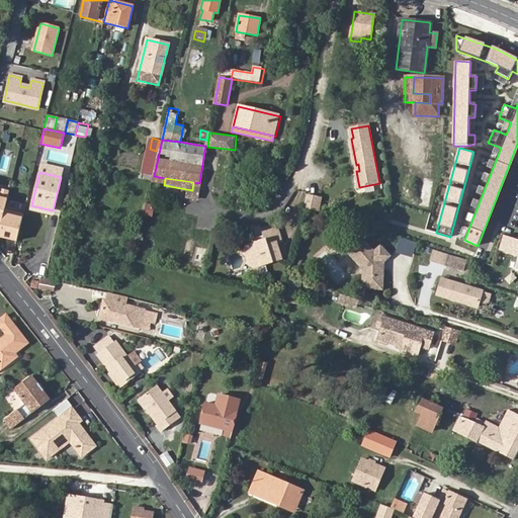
[(322,197),(307,195),(305,207),(319,210),(322,197)]
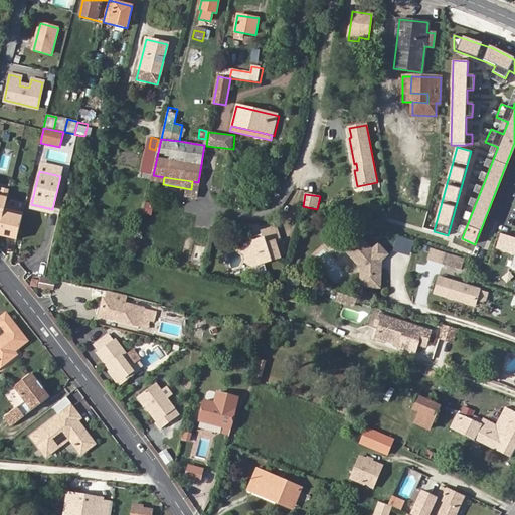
[(426,201),(417,198),(414,206),(424,209),(426,201)]
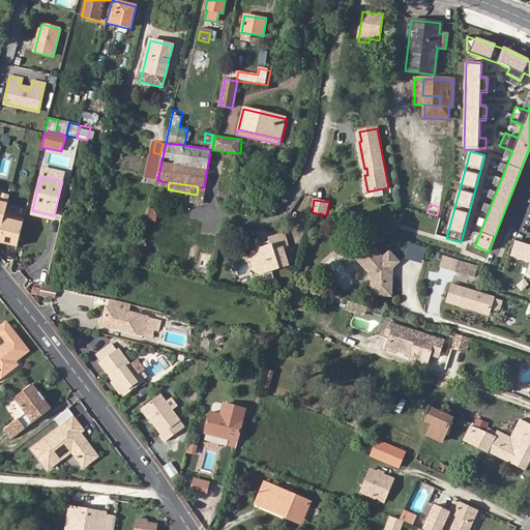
[(157,223),(159,208),(150,206),(148,222),(157,223)]
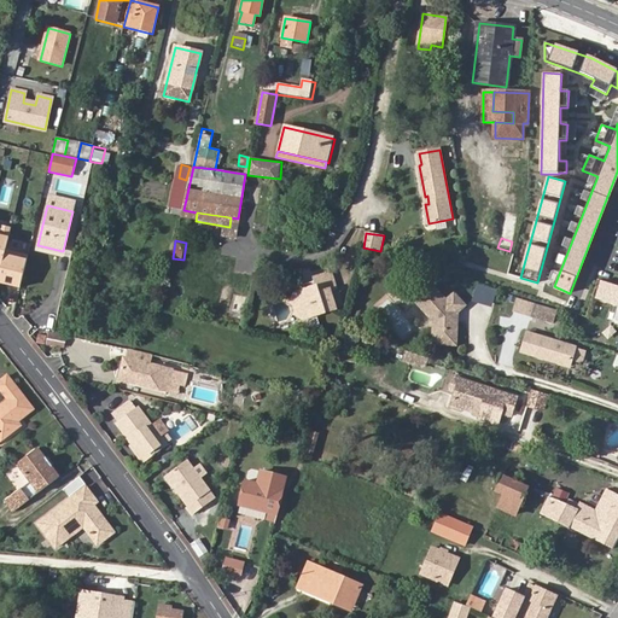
[(316,284),(305,287),(297,290),(305,318),(336,308),(330,287),(334,286),(330,270),(314,275),(314,278),(316,284)]
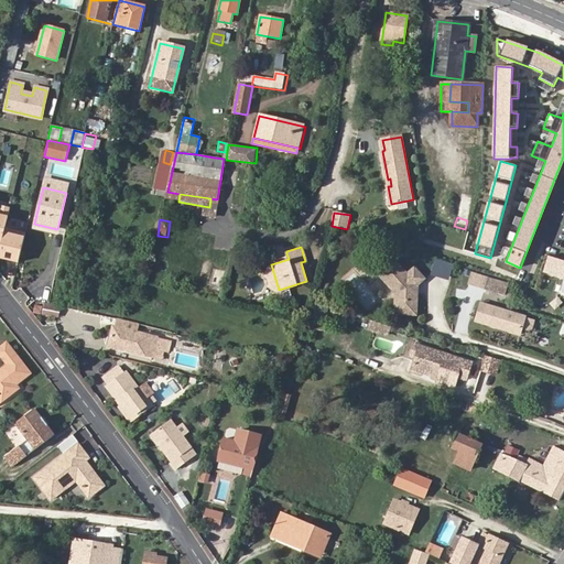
[(563,260),(549,257),(544,271),(563,277),(563,260)]
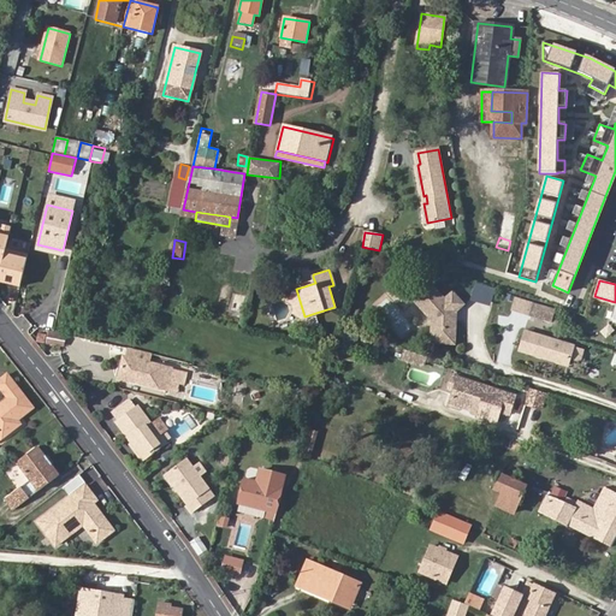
[(414,303),(433,320),(431,342),(457,344),(458,312),(466,302),(452,291),(445,298),(430,285),(414,303)]
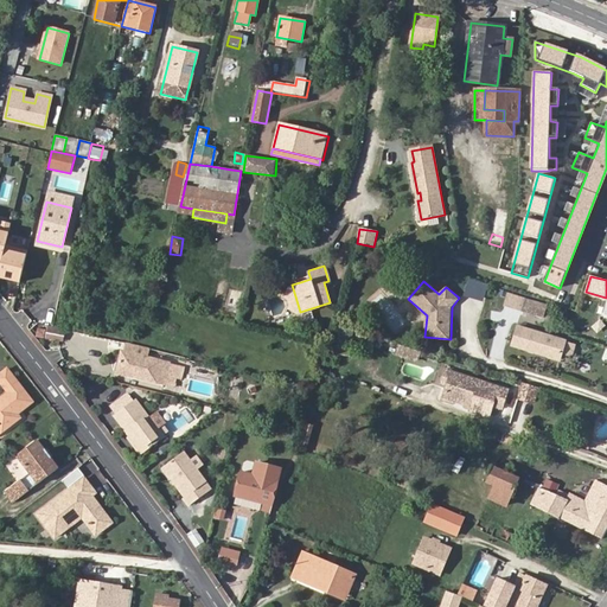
[(300,312),(292,285),(285,294),(288,304),(300,312)]
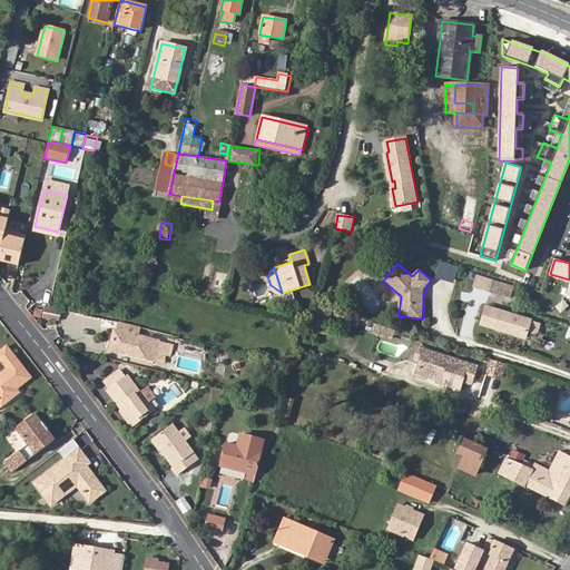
[(227,281),(217,278),(214,292),(224,294),(227,281)]
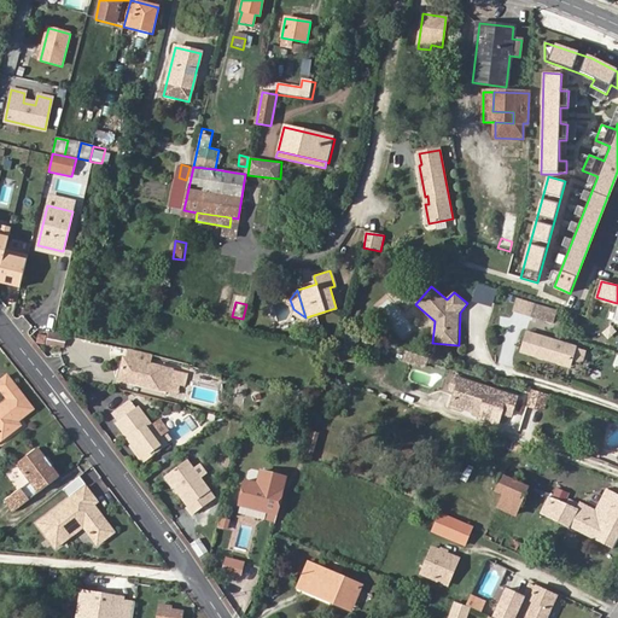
[(555,324),(559,313),(536,305),(532,318),(555,324)]
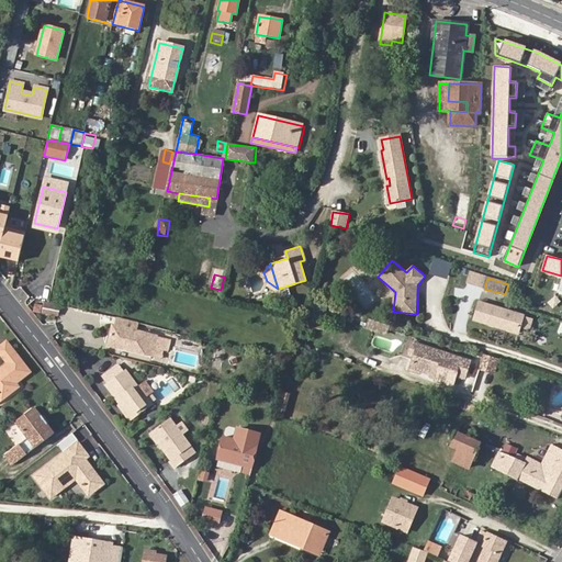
[(47,303),(48,299),(46,299),(43,313),(59,317),(62,306),(47,303)]
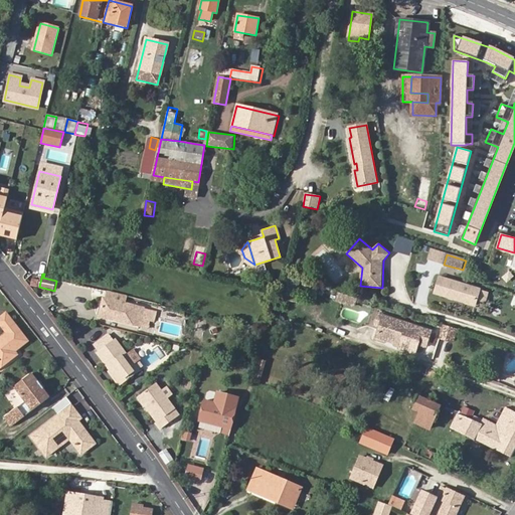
[(474,306),(479,290),(440,278),(435,294),(474,306)]
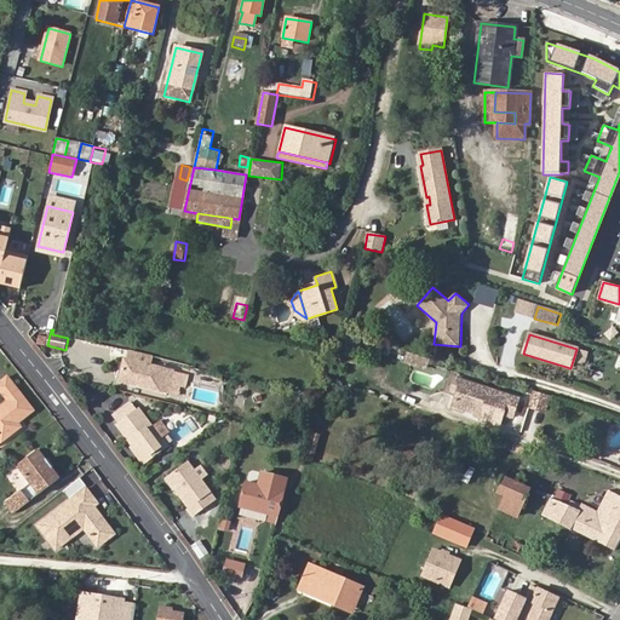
[(361,359),(362,344),(344,343),(343,359),(361,359)]
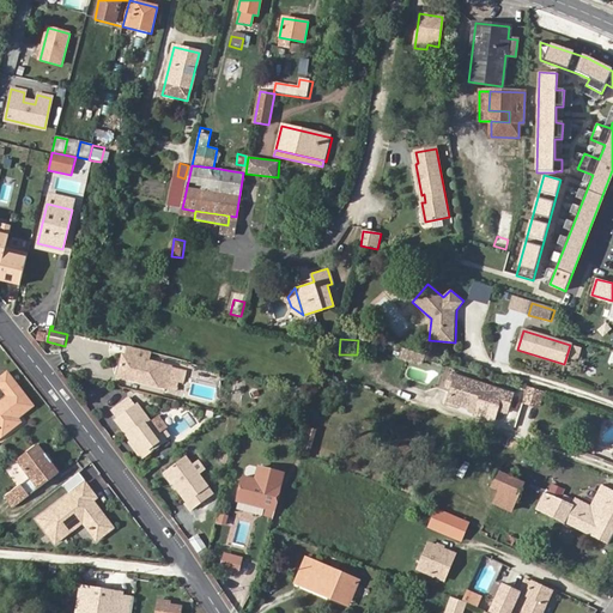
[(576,346),(571,358),(578,360),(583,349),(576,346)]
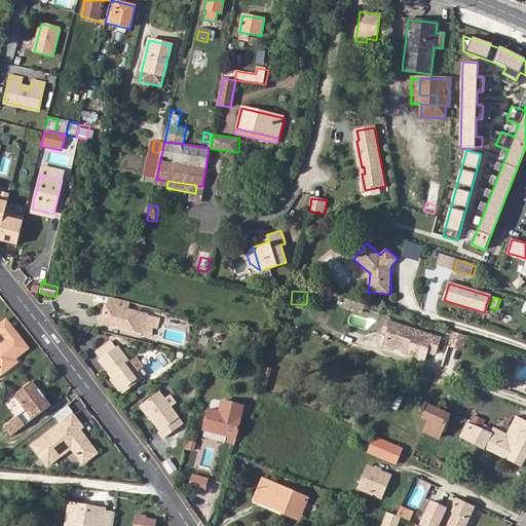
[(343,308),(363,311),(364,303),(345,300),(343,308)]
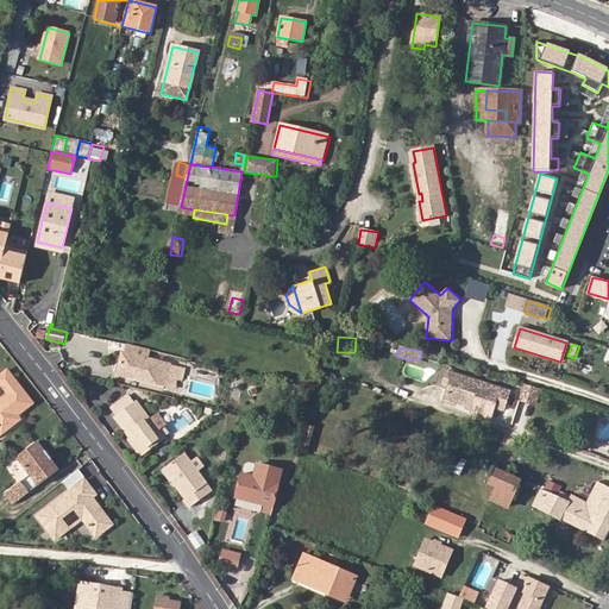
[(163,385),(168,364),(123,353),(118,374),(163,385)]
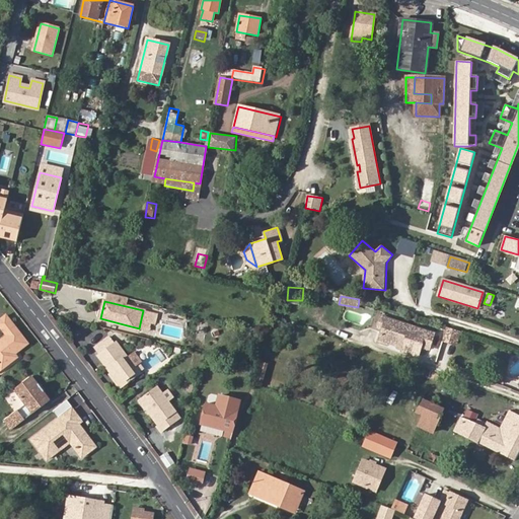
[(419,326),(371,311),(364,331),(382,338),(385,336),(388,337),(387,342),(386,344),(402,349),(405,339),(415,342),(419,326)]
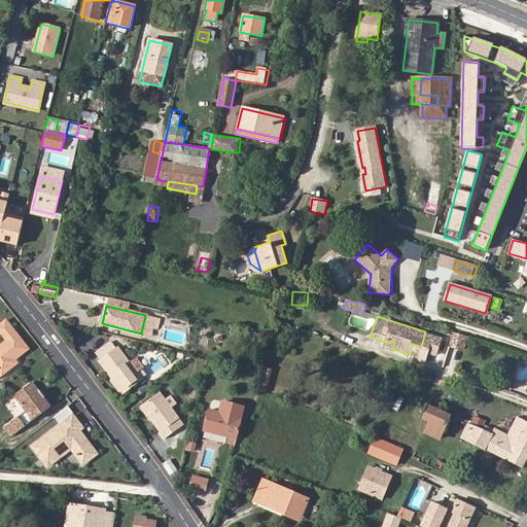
[(0,374),(1,377),(18,364),(14,361),(28,351),(7,322),(0,327),(0,332),(7,343),(0,348),(0,374)]
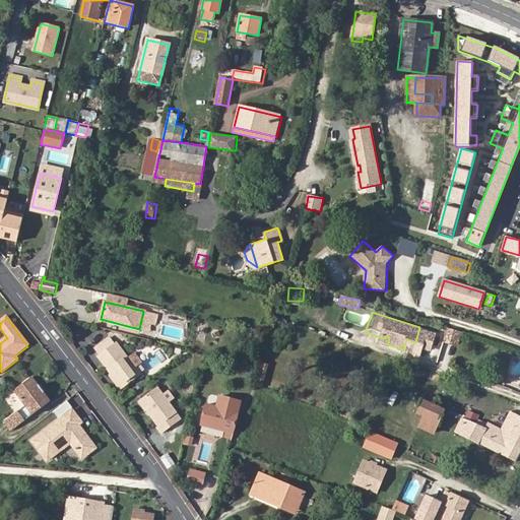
[(196,343),(205,344),(207,322),(198,321),(196,343)]
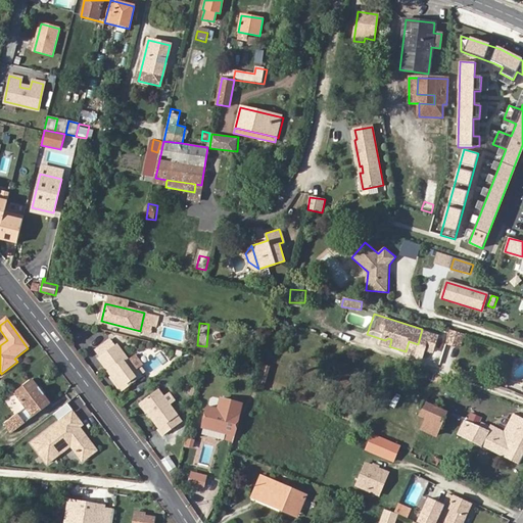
[(463,333),(449,330),(445,343),(459,346),(463,333)]
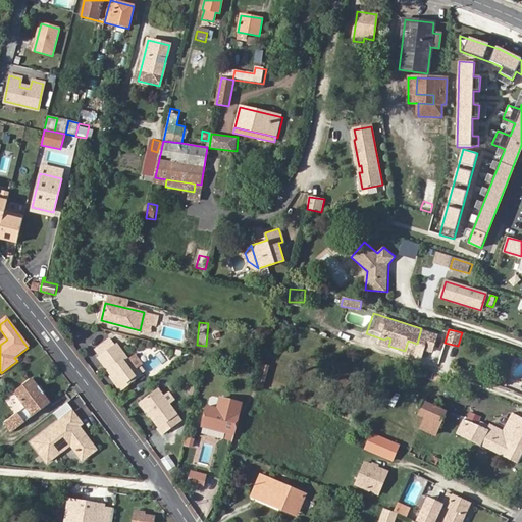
[(384,340),(366,333),(366,336),(389,344),(390,338),(387,337),(384,340)]
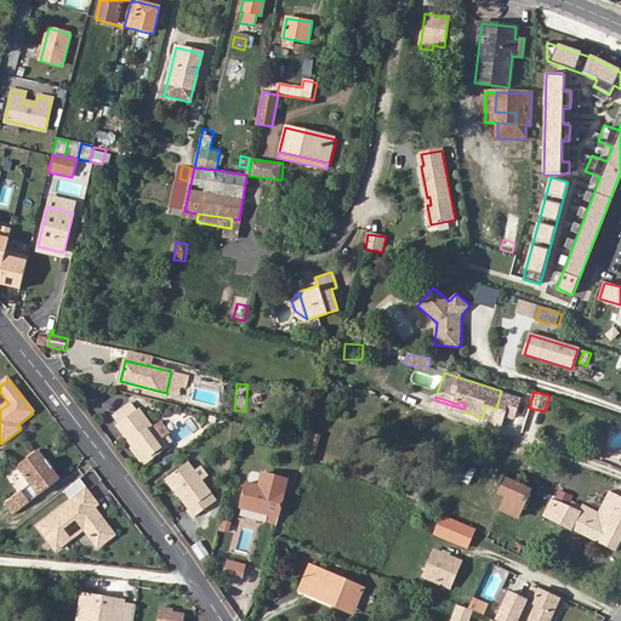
[(131,448),(144,466),(148,462),(169,448),(140,409),(115,426),(121,434),(124,433),(134,446),(131,448)]
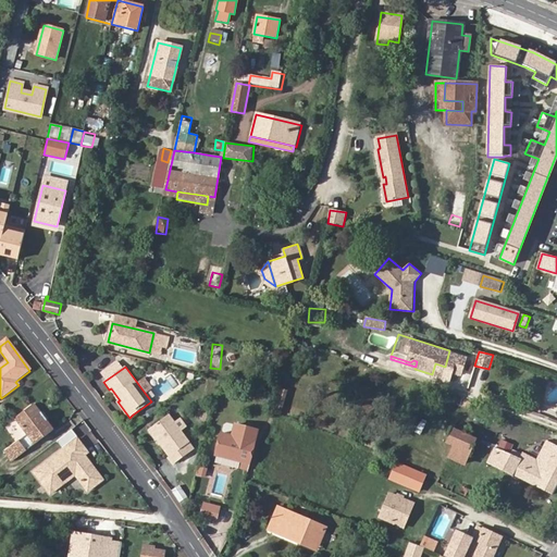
[(276,391),(273,400),(280,404),(284,394),(276,391)]
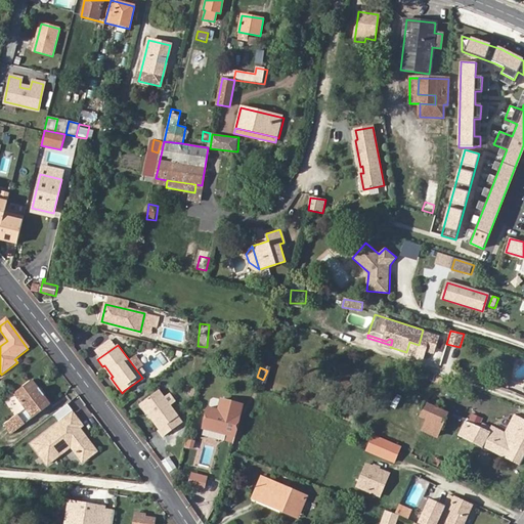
[(255,382),(253,388),(259,390),(261,384),(255,382)]
